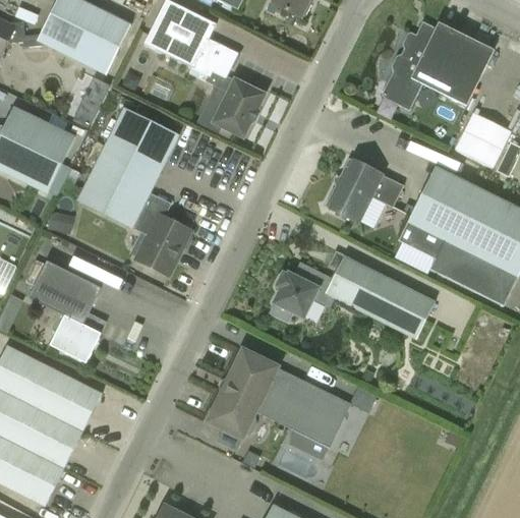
[(0,55),(0,56),(7,42),(23,41),(23,46),(42,45),(43,43),(97,69),(107,74),(132,23),(85,0),(56,0),(56,1),(41,33),(24,35),(24,31),(23,20),(6,22),(0,18),(0,55)]
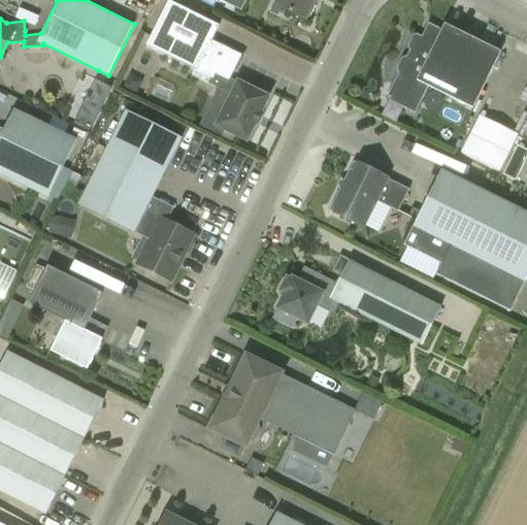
[(208,80),(219,86),(199,124),(222,136),(226,128),(246,138),(255,122),(256,123),(261,111),(260,111),(268,95),(237,79),(237,80),(229,76),(241,54),(211,38),(212,37),(216,31),(219,24),(172,0),(167,0),(153,31),(145,43),(210,76),(208,80)]
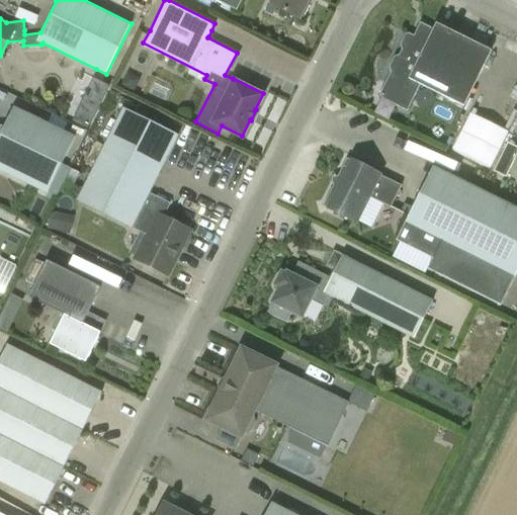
[(221,0),(237,8),(241,0),(271,0),(270,2),(297,16),(298,15),(302,17),(310,1),(306,0),(221,0)]
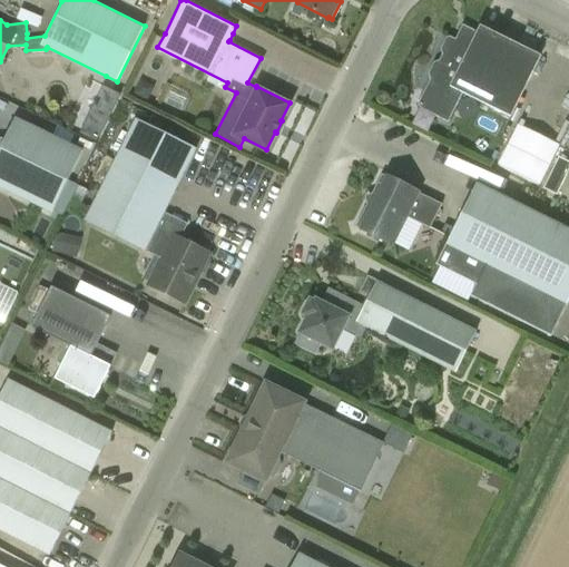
[(433,60),(428,71),(430,76),(418,100),(420,105),(448,119),(462,90),(510,115),(541,54),(480,23),(477,29),(471,27),(458,30),(455,37),(449,33),(445,35),(440,46),(442,51),(439,58),(433,60)]
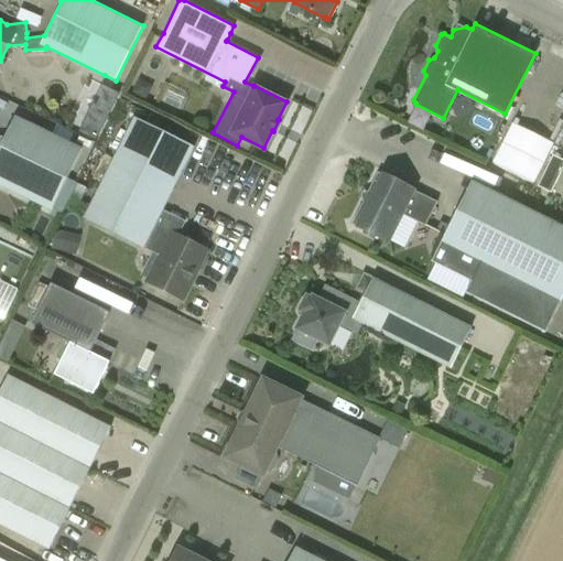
[(82,131),(98,139),(121,93),(105,84),(82,131)]
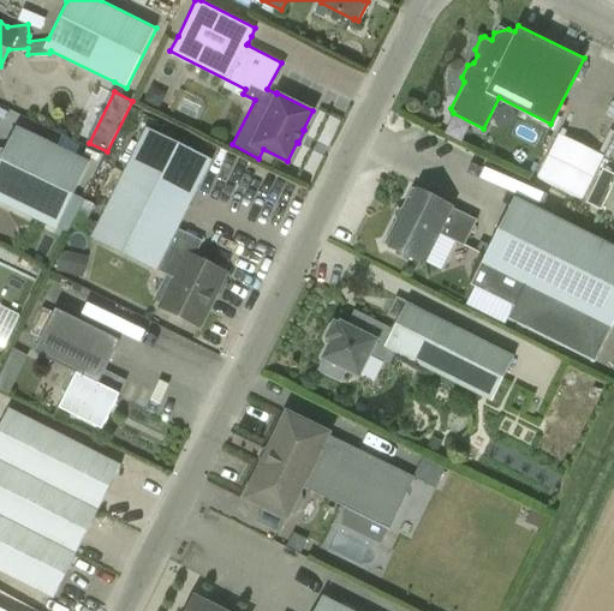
[(0,199),(57,227),(58,223),(69,229),(85,195),(75,190),(89,160),(16,124),(5,147),(0,147),(0,199)]
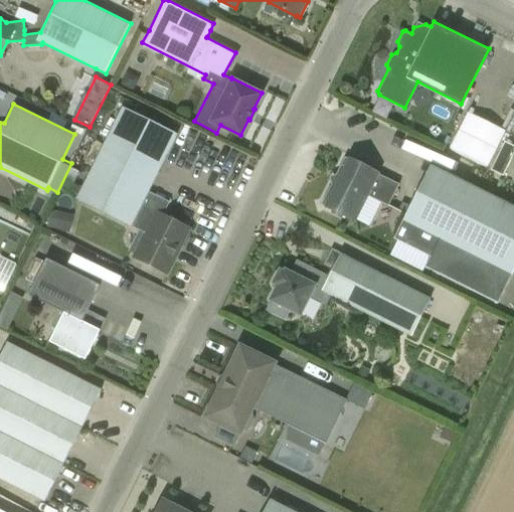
[(167,271),(188,227),(161,214),(166,204),(146,194),(176,133),(122,107),(82,185),(75,182),(72,189),(78,193),(76,196),(146,231),(134,254),(167,271)]
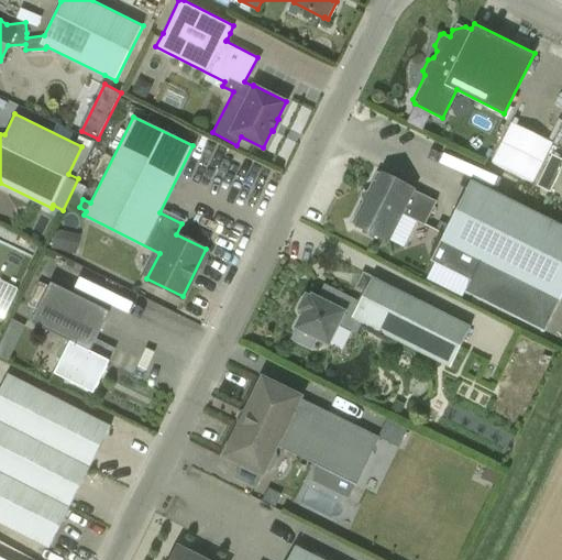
[(489,162),(532,180),(551,138),(508,119),(489,162)]
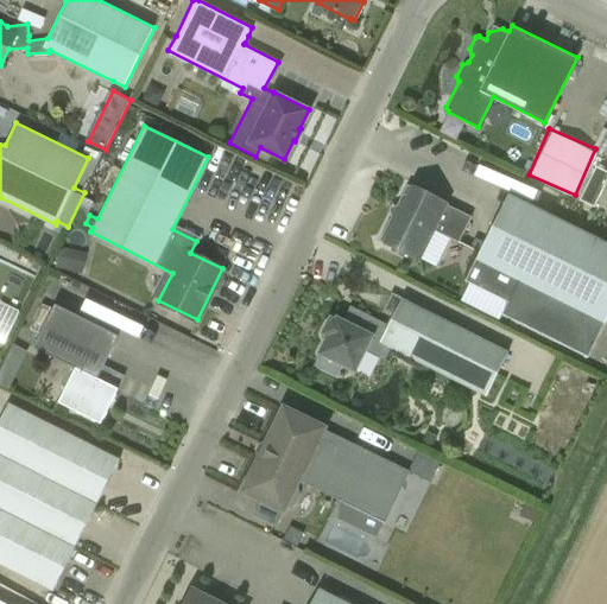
[(392,215),(379,239),(418,259),(436,267),(450,236),(459,241),(472,215),(408,183),(397,204),(399,211),(392,215)]
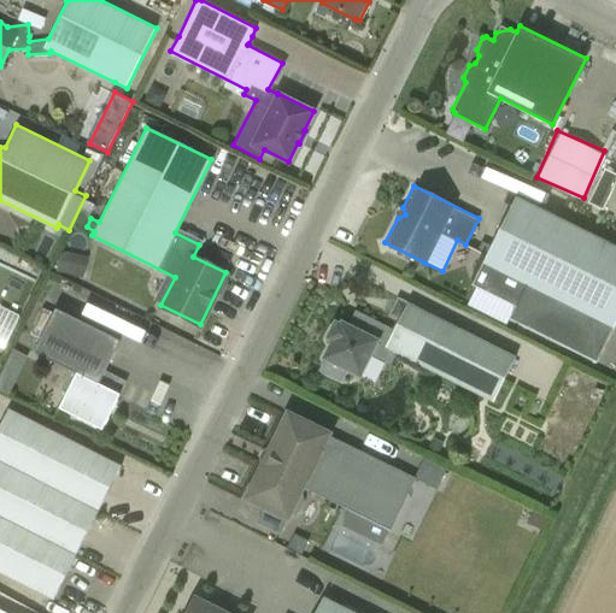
[(593,366),(615,320),(615,246),(516,196),(473,284),(517,306),(508,324),(593,366)]
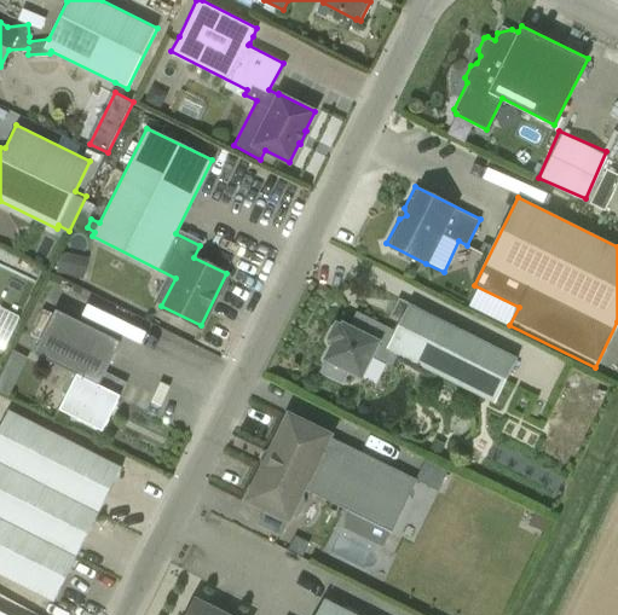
[(394,329),(357,309),(348,326),(342,323),(341,325),(336,323),(328,338),(334,341),(324,358),(327,360),(322,370),(341,379),(346,370),(361,377),(373,352),(391,361),(396,352),(495,401),(517,358),(398,297),(390,314),(399,319),(394,329)]
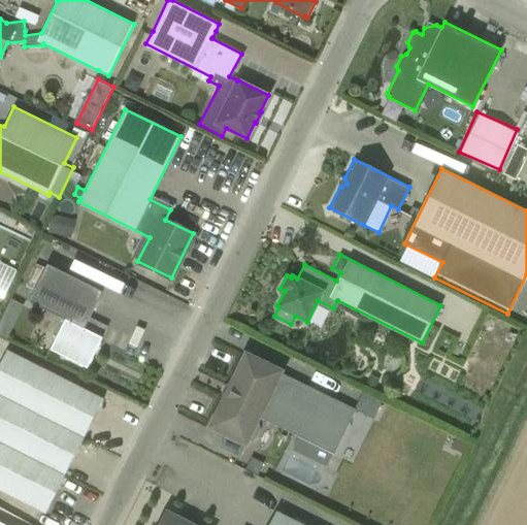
[(45,267),(37,263),(27,285),(34,289),(29,301),(59,316),(51,333),(57,336),(50,349),(87,367),(102,337),(84,328),(102,291),(47,263),(45,267)]
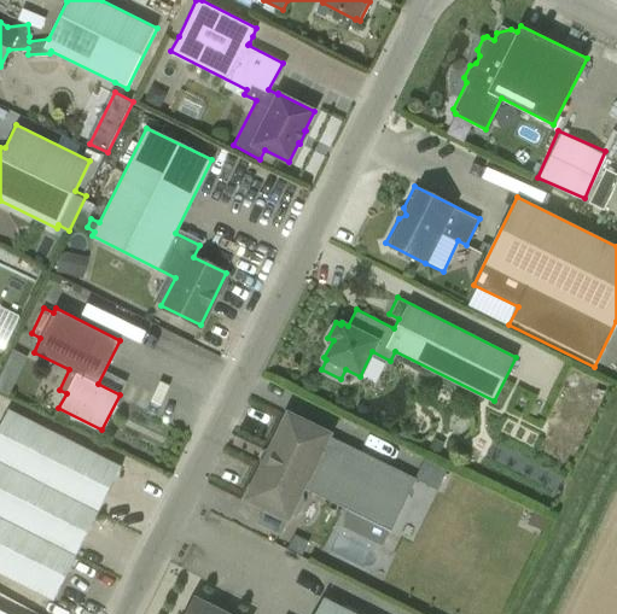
[(0,386),(10,390),(23,354),(10,349),(0,374),(0,386)]
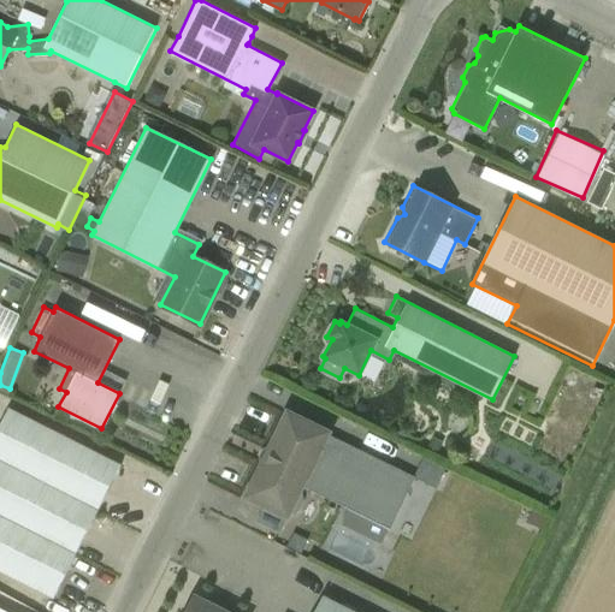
[(120,464),(9,408),(0,423),(0,570),(53,598),(120,464)]
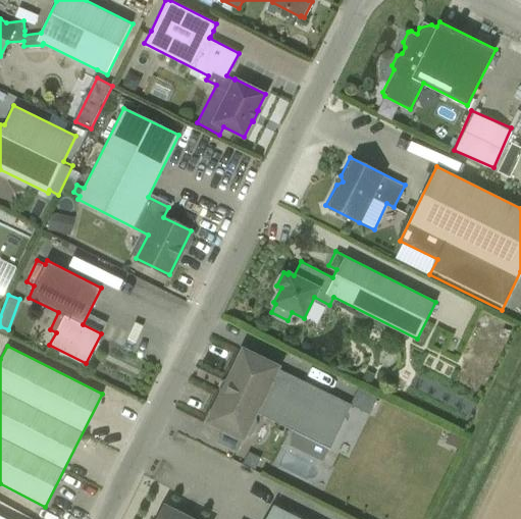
[(243,348),(206,421),(222,429),(217,440),(237,450),(242,438),(243,439),(246,433),(248,433),(253,431),(257,423),(257,418),(255,415),(257,412),(329,448),(351,404),(278,367),(279,366),(243,348)]
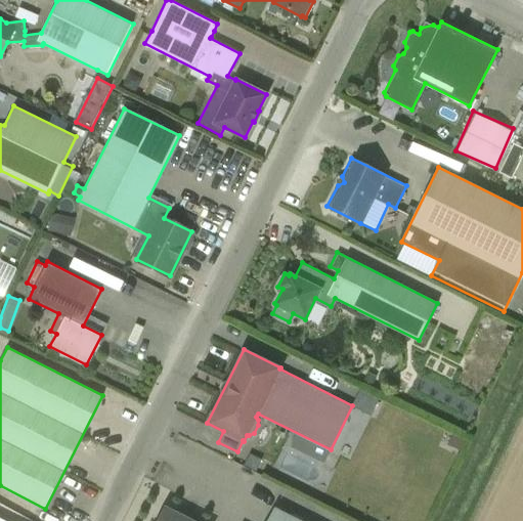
[(360,390),(354,402),(373,411),(379,399),(360,390)]
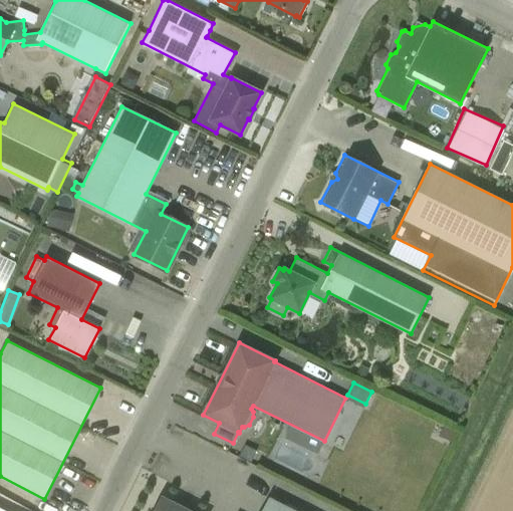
[(455,433),(443,427),(439,436),(451,442),(455,433)]
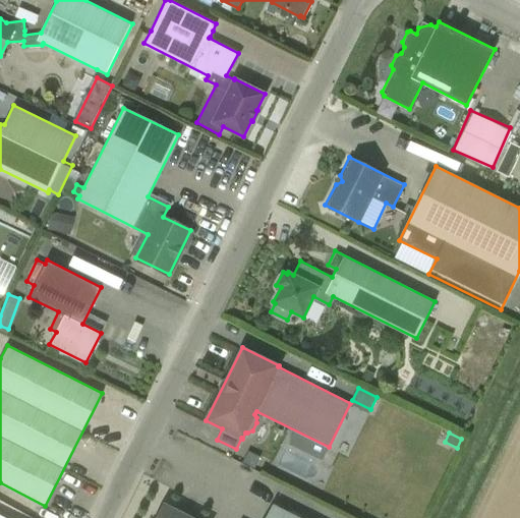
[(265,517),(191,517),(165,505),(158,517),(298,517),(272,505),(265,517)]
